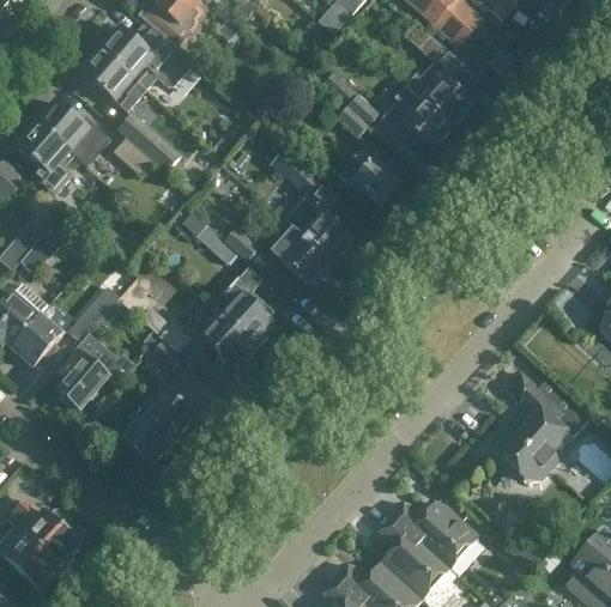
[(198,22),(174,0),(152,0),(157,5),(144,20),(175,48),(198,22)]
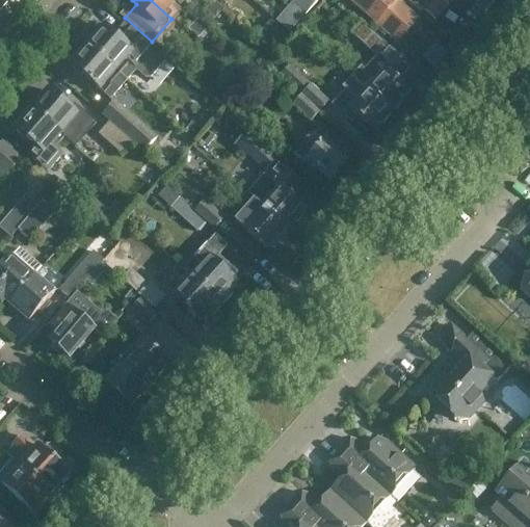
[(151,0),(171,19),(181,8),(173,1),(174,0),(178,3),(181,0),(151,0)]
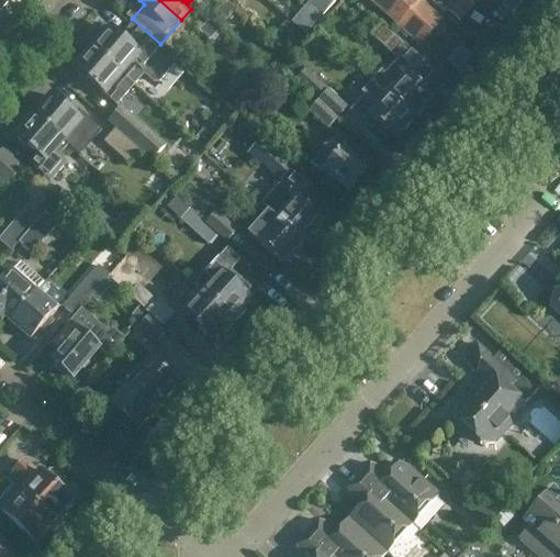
[(225,17),(234,7),(226,0),(221,0),(214,8),(225,17)]
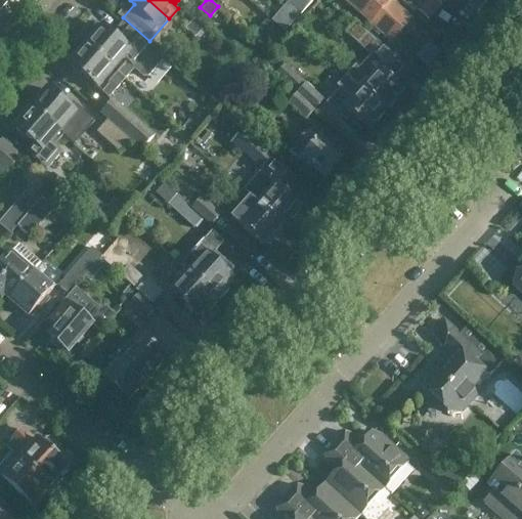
[(347,0),(391,38),(408,17),(388,0),(347,0)]
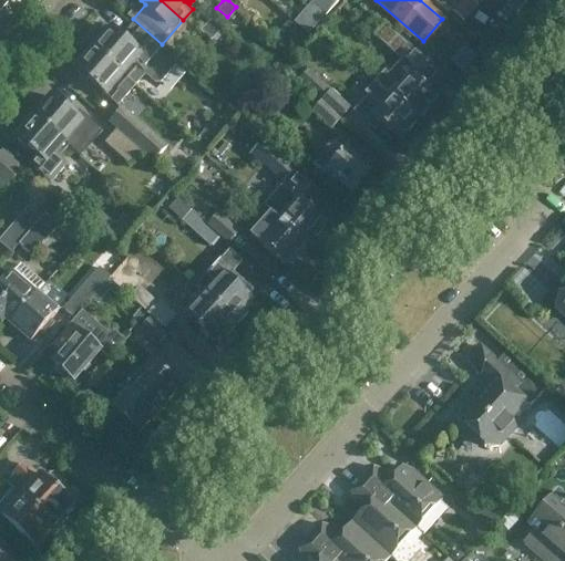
[(432,0),(445,11),(454,0),(432,0)]
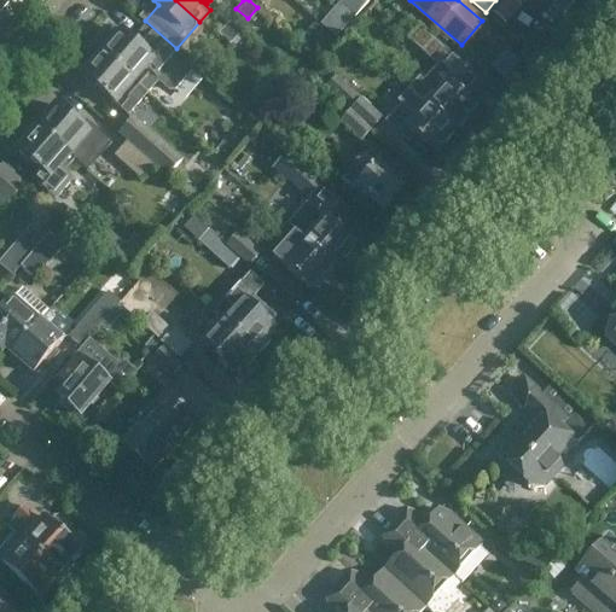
[(551,0),(548,3),(559,11),(561,12),(570,0),(551,0)]
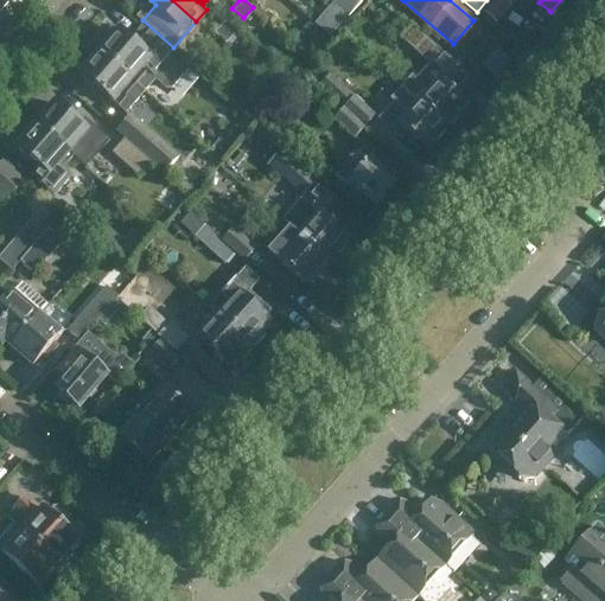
[(492,25),(502,13),(490,2),(479,13),(492,25)]
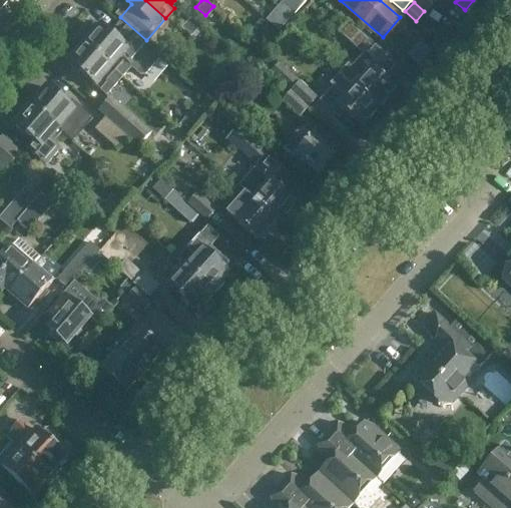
[(189,33),(197,23),(188,15),(179,25),(189,33)]
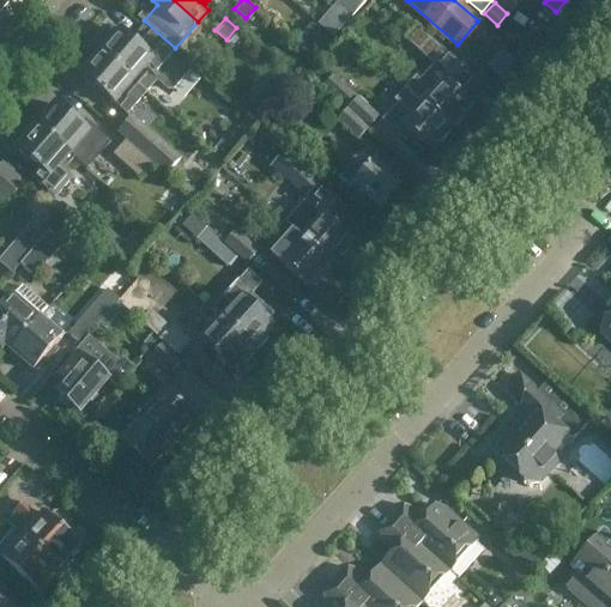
[(433,61),(418,78),(416,76),(406,86),(451,127),(472,104),(460,93),(466,87),(457,79),(465,71),(413,23),(404,35),(433,61)]
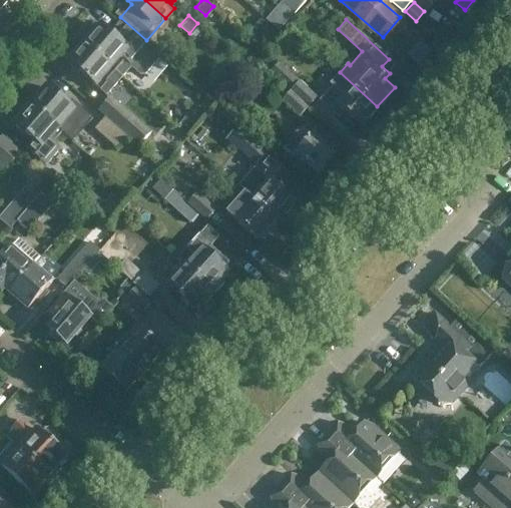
[(98,23),(82,41),(113,68),(123,57),(124,58),(131,51),(98,23)]
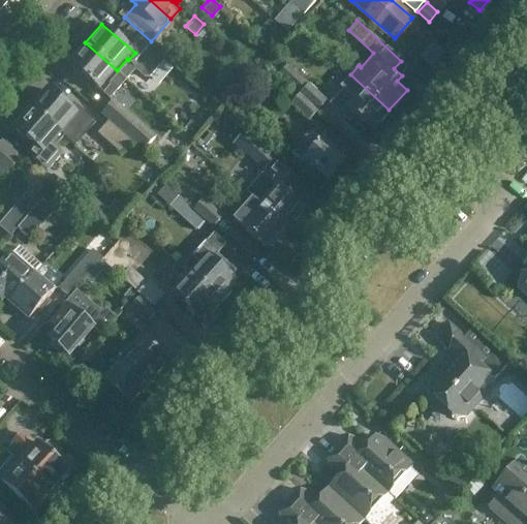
[(420,55),(430,64),(441,51),(431,41),(420,55)]
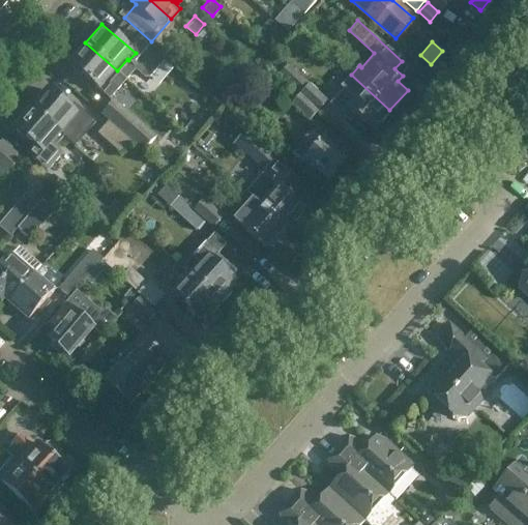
[(117,70),(85,42),(68,61),(109,96),(125,77),(117,70)]
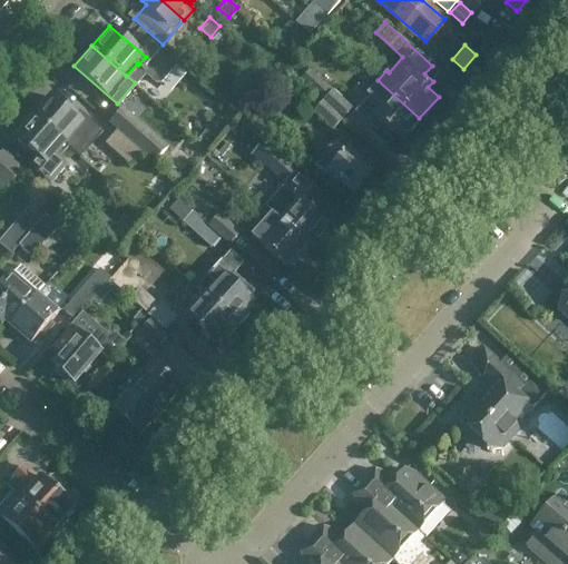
[(297,78),(317,96),(307,106),(311,109),(331,128),(351,106),(331,87),(307,67),(297,78)]
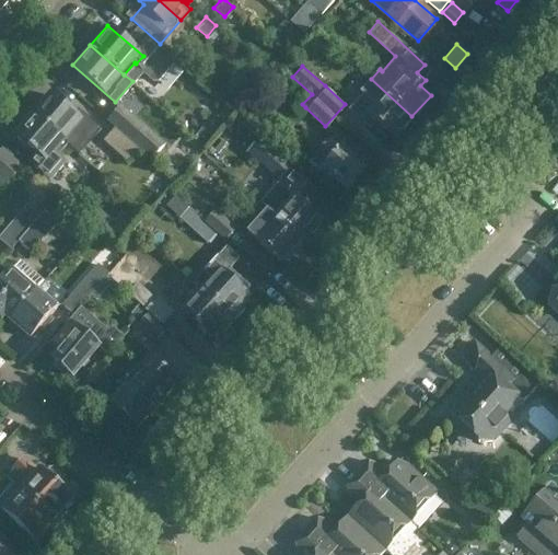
[(411,116),(371,79),(369,78),(359,89),(362,91),(348,106),(368,126),(373,120),(392,137),(411,116)]
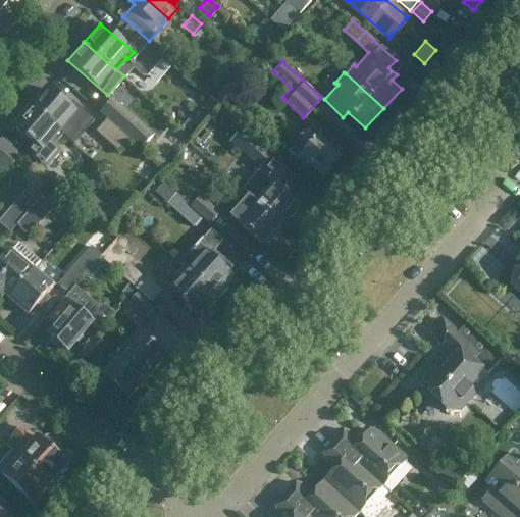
[(46,86),(30,104),(61,133),(70,121),(72,122),(80,114),(46,86)]
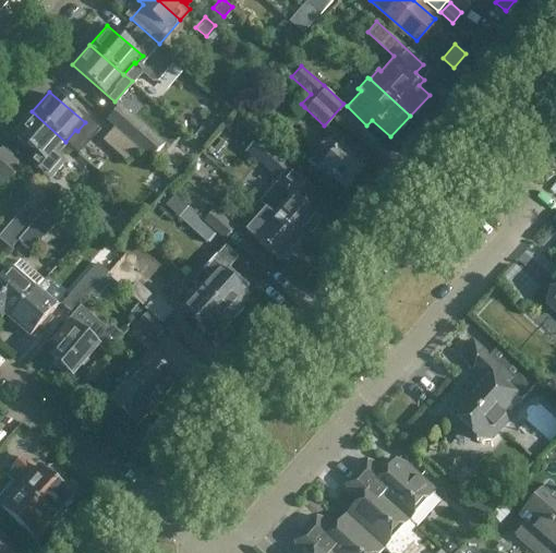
[(149,157),(164,141),(119,101),(105,119),(149,157)]
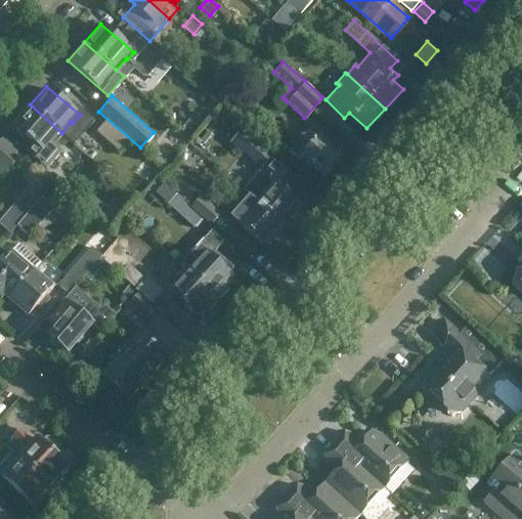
[(61,133),(30,104),(13,124),(34,141),(27,149),(45,166),(57,150),(57,147),(52,143),(61,133)]
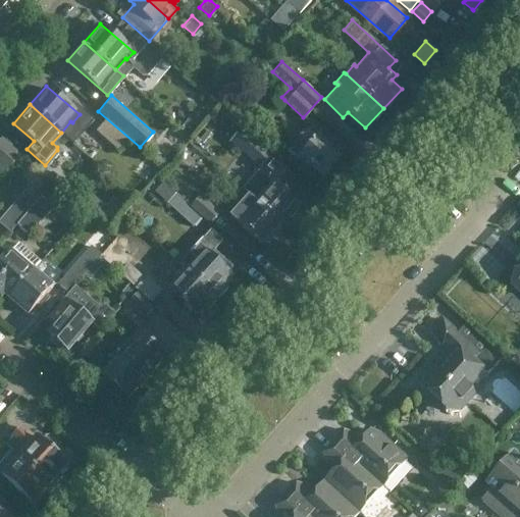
[(124,137),(103,117),(93,130),(114,148),(124,137)]
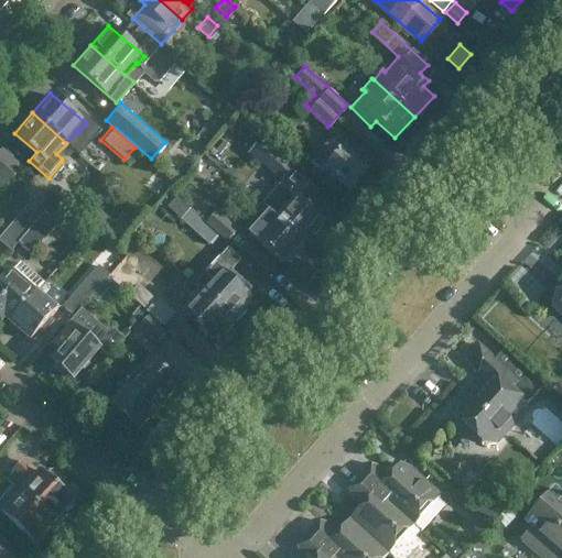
[(321,194),(291,167),(293,164),(272,145),(270,146),(256,133),(242,148),(258,161),(261,159),(282,177),(260,201),(268,208),(302,240),(322,218),(309,206),(321,194)]
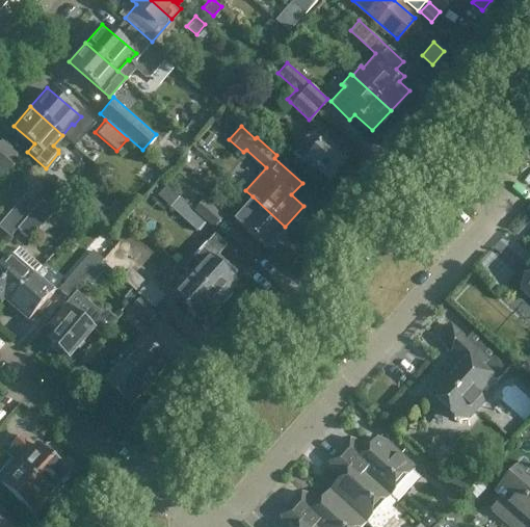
[(313,129),(302,140),(291,153),(311,170),(306,176),(319,188),(327,179),(346,159),(313,129)]
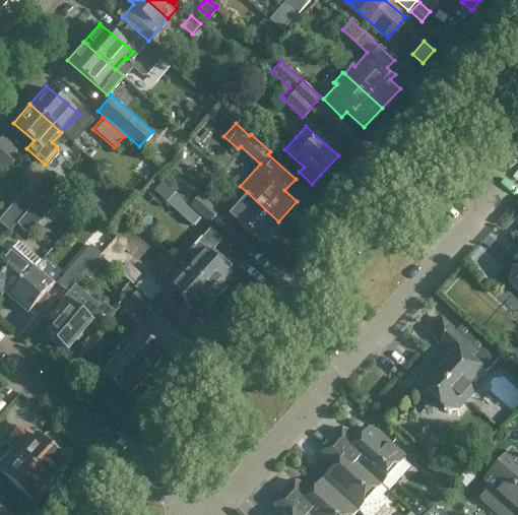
[(0,153),(11,163),(19,152),(2,137),(0,139),(0,153)]
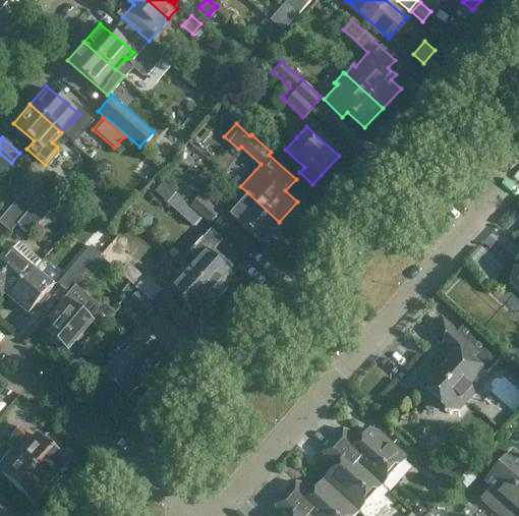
[(180,176),(170,186),(168,184),(175,177),(164,168),(157,175),(164,182),(159,186),(167,198),(165,201),(191,224),(199,215),(208,222),(218,211),(198,192),(197,192),(180,176)]
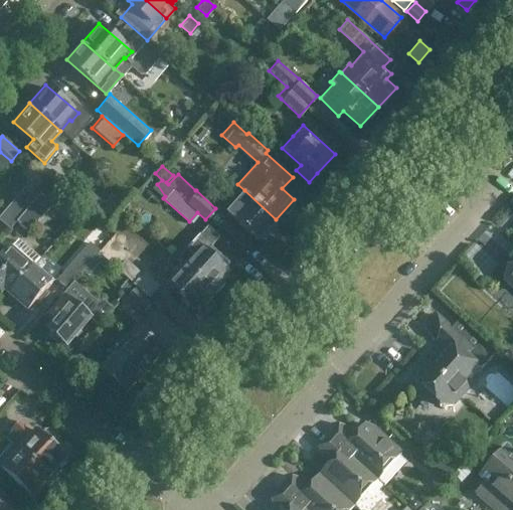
[(0,221),(8,228),(14,220),(27,231),(41,214),(29,204),(35,196),(23,186),(0,212),(0,221)]
